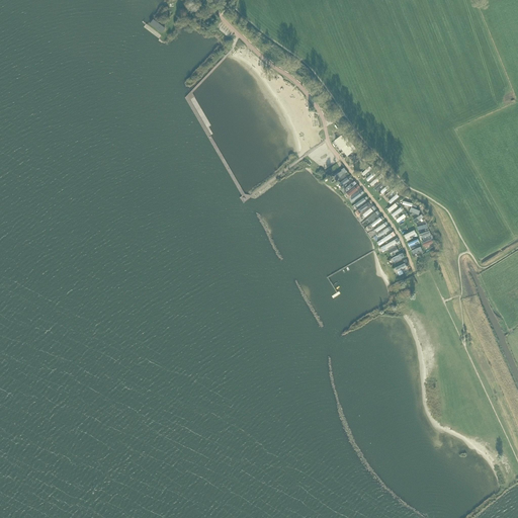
[(162,33),(165,29),(153,20),(150,24),(162,33)]
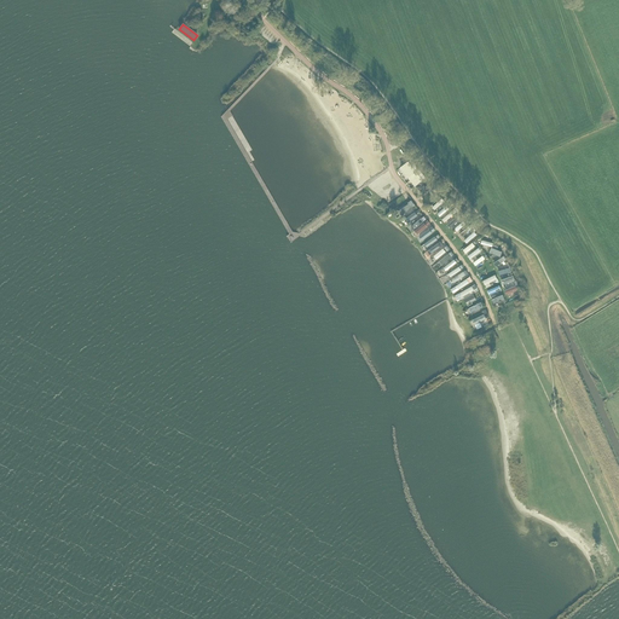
[(189,47),(172,33),(167,29),(161,36),(181,55),(189,47)]
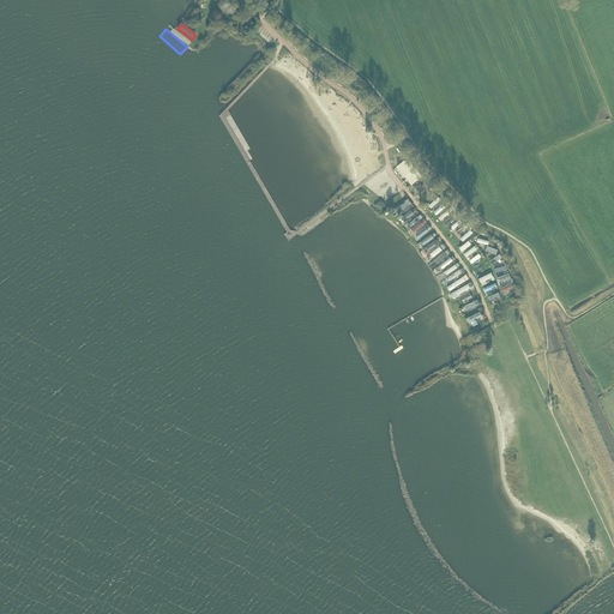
[(395,212),(405,205),(402,202),(391,209),(395,212)]
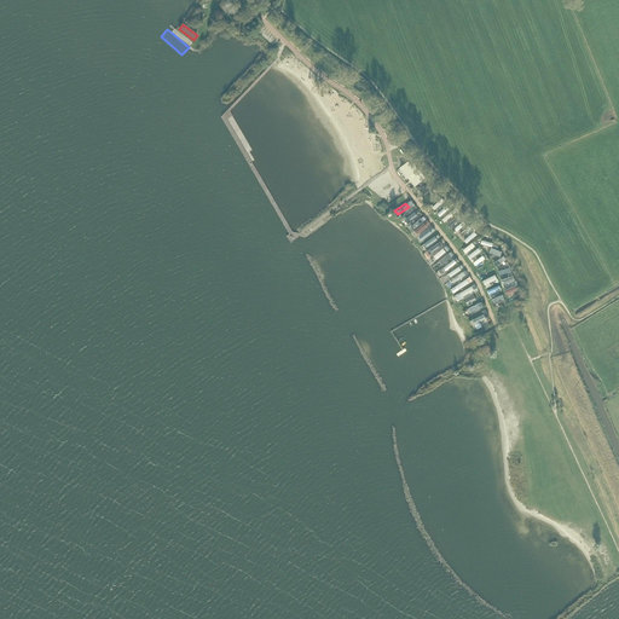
[(438,217),(445,207),(441,204),(434,214),(438,217)]
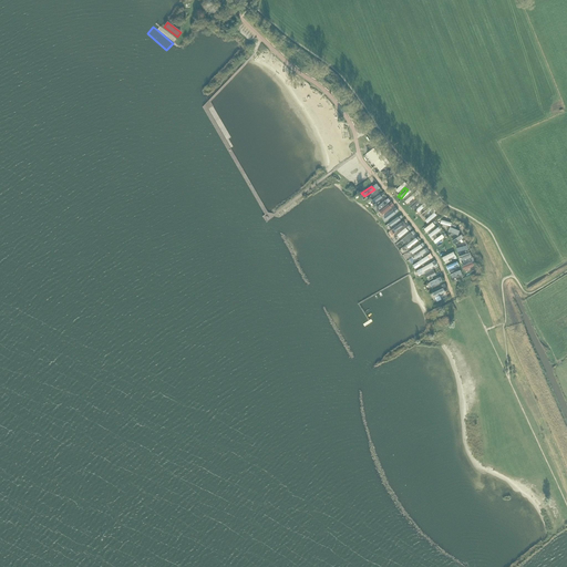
[(410,192),(402,200),(404,203),(413,195),(410,192)]
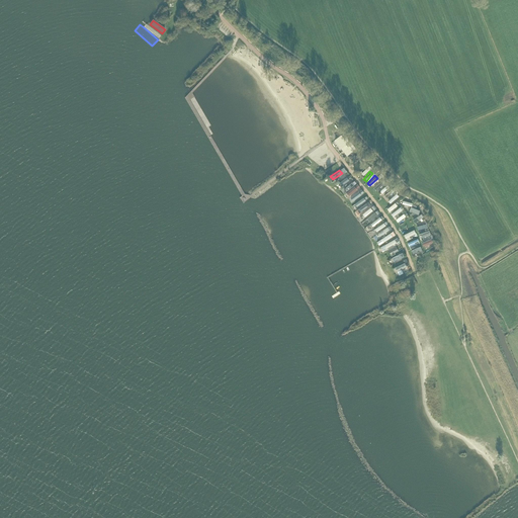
[(378,180),(371,186),(374,189),(380,183),(378,180)]
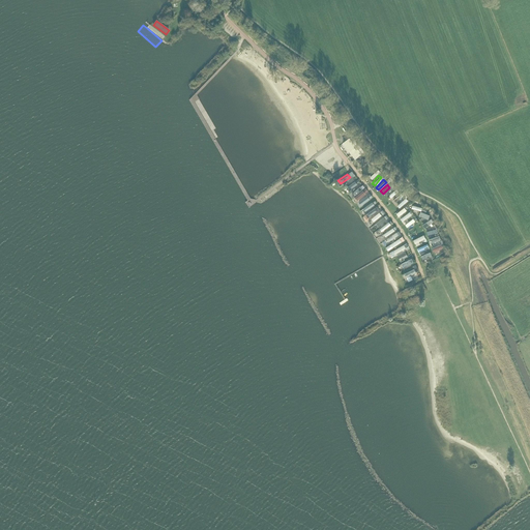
[(358,206),(367,199),(364,195),(355,202),(358,206)]
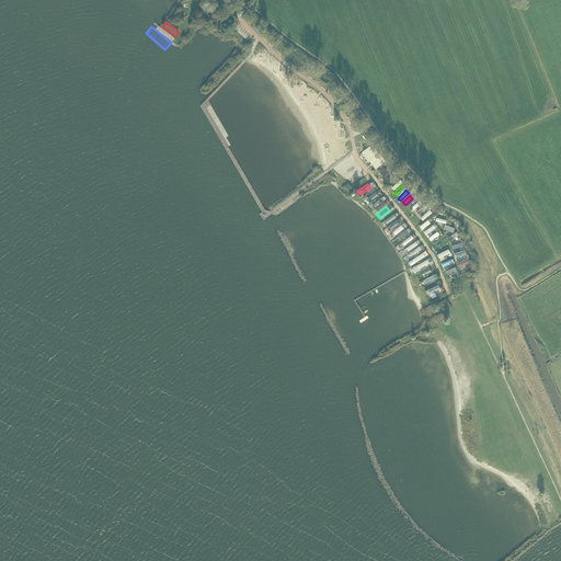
[(426,208),(418,217),(420,220),(430,212),(426,208)]
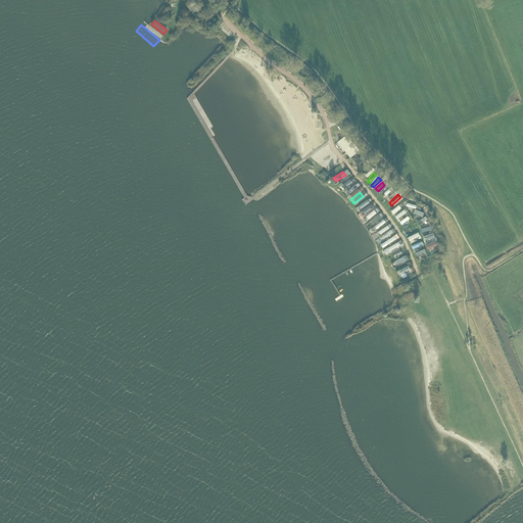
[(390,214),(398,207),(396,203),(388,210),(390,214)]
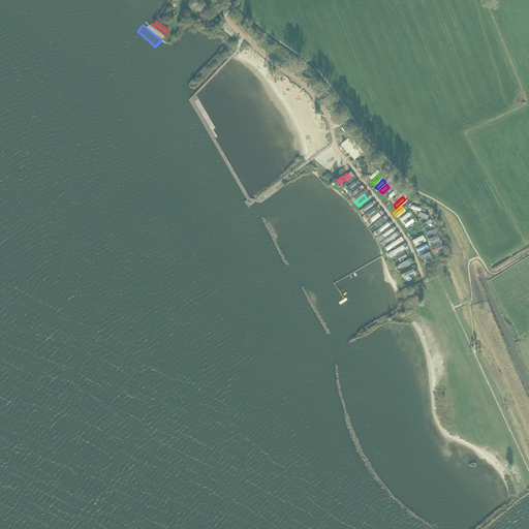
[(375,211),(368,218),(370,221),(378,215),(375,211)]
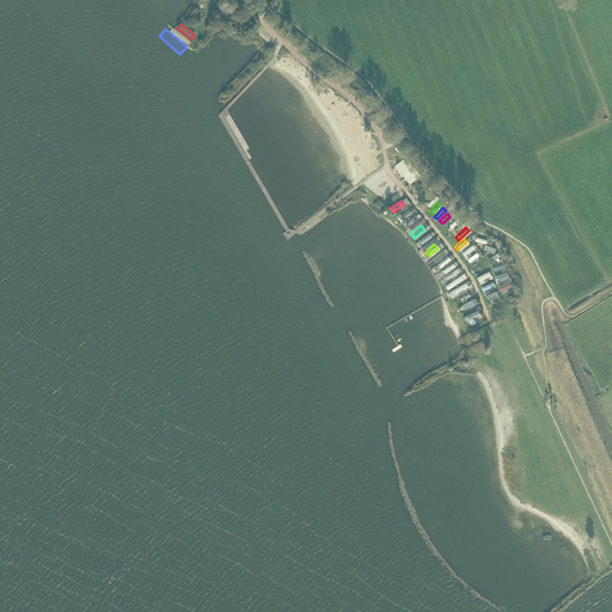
[(461,256),(472,248),(470,244),(459,252),(461,256)]
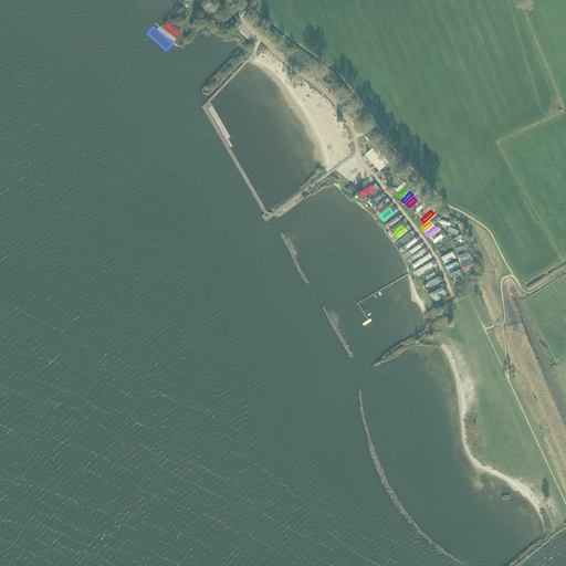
[(408,230),(398,238),(401,242),(407,237),(407,236),(410,232),(408,230)]
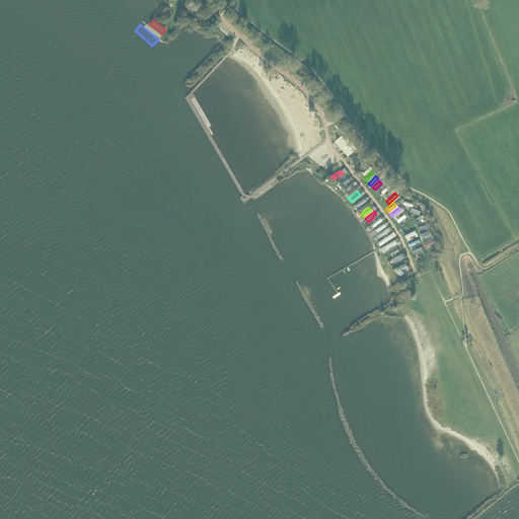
[(401,213),(393,219),(395,222),(404,216),(401,213)]
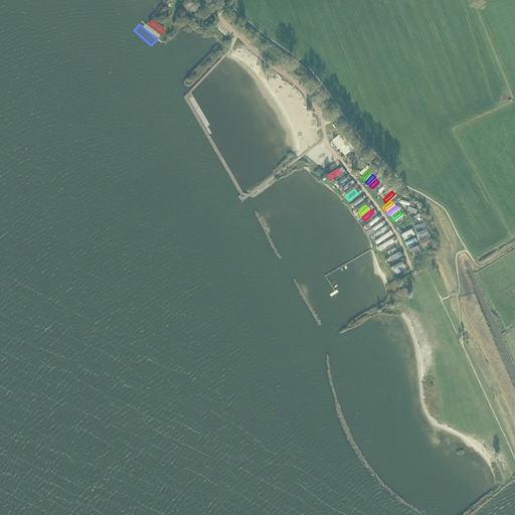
[(409,221),(417,215),(415,212),(407,217),(409,221)]
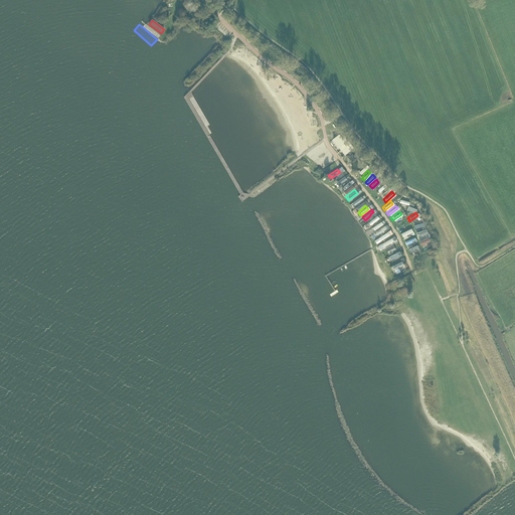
[(368,225),(377,217),(375,214),(366,222),(368,225)]
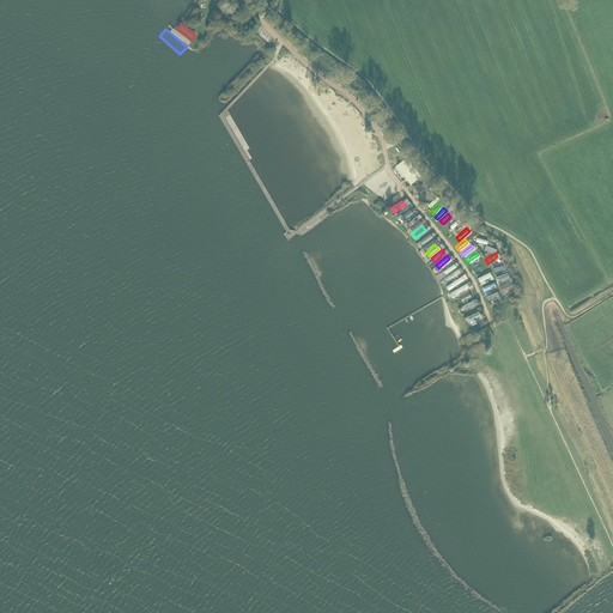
[(442,283),(459,272),(456,268),(439,278),(442,283)]
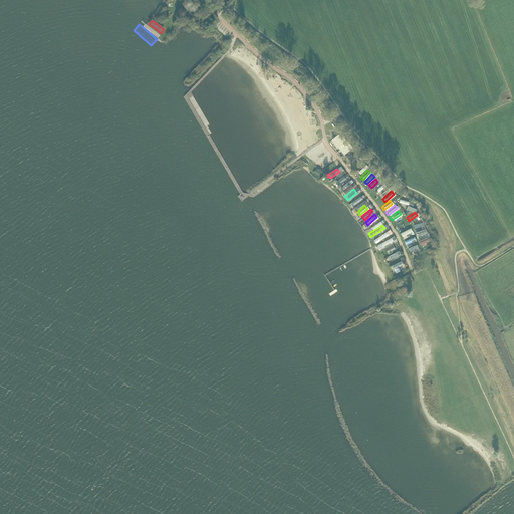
[(400,236),(411,232),(409,227),(398,232),(400,236)]
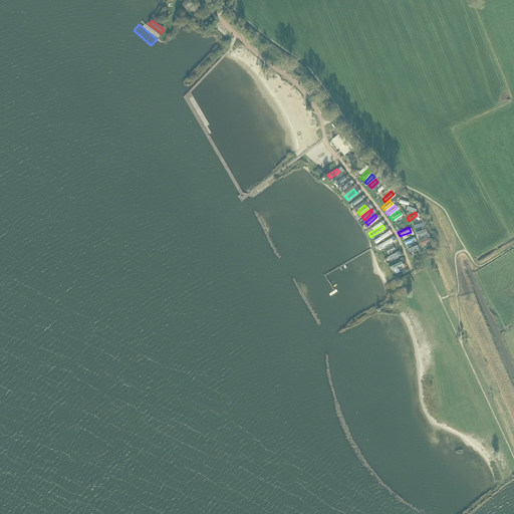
[(419,244),(428,240),(425,236),(417,240),(419,244)]
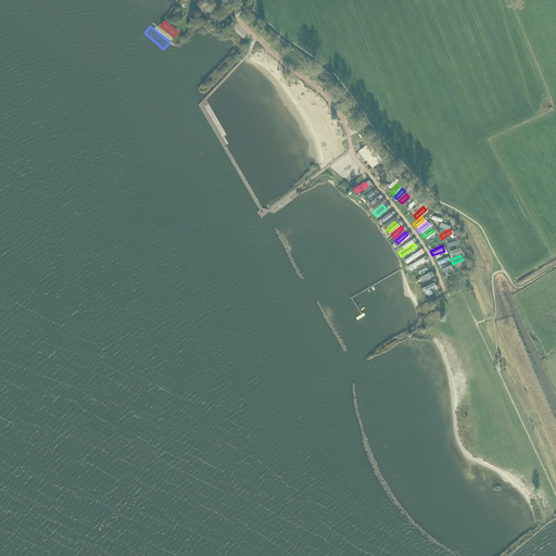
[(420,256),(405,265),(407,268),(422,260),(420,256)]
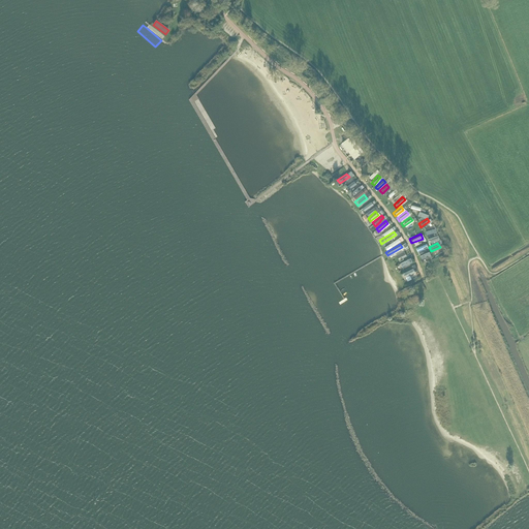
[(396,259),(407,254),(405,249),(394,254),(396,259)]
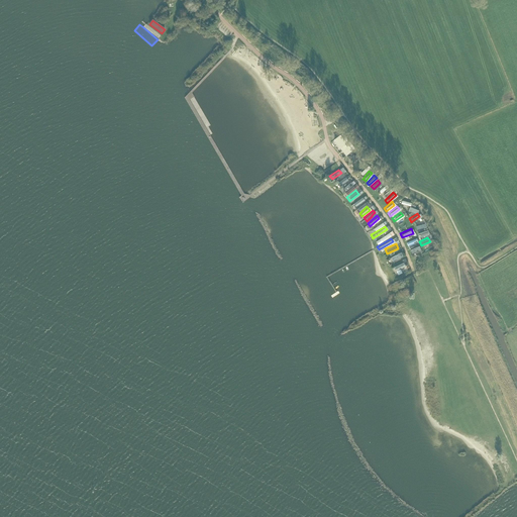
[(389,256),(391,261),(401,255),(399,251),(389,256)]
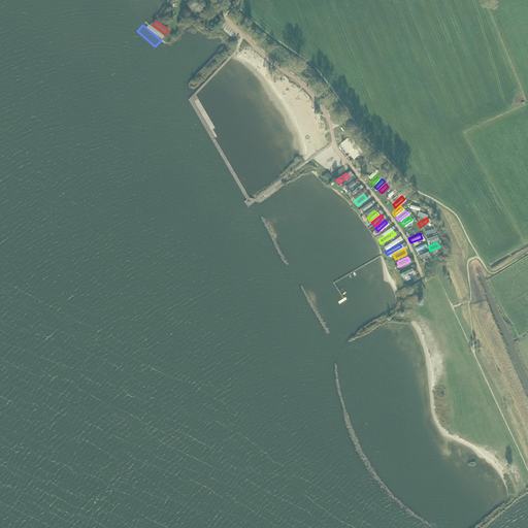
[(400,271),(403,281),(408,278),(406,273),(411,271),(410,267),(400,271)]
